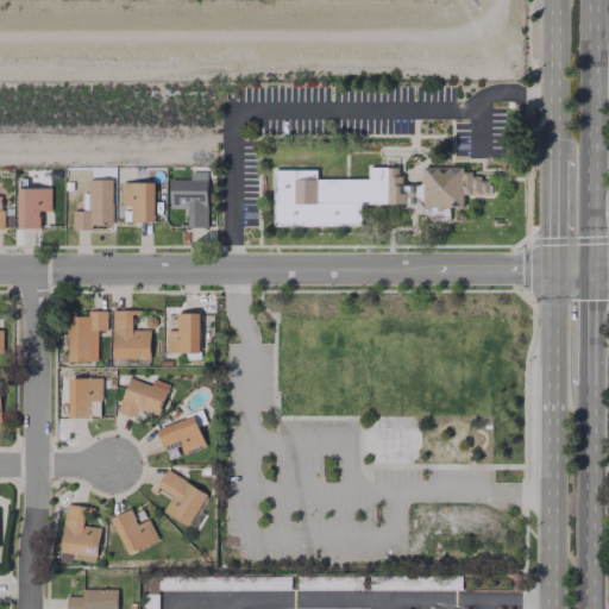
[(275,170),(274,226),(358,227),(359,203),(415,203),(419,206),(462,206),(462,194),(489,194),(489,181),(479,181),(479,176),(471,176),(471,171),(463,171),(463,167),(424,167),(424,181),(419,186),(401,186),(401,176),(396,176),(396,167),(370,167),(370,180),(315,180),(315,170),(275,170)]
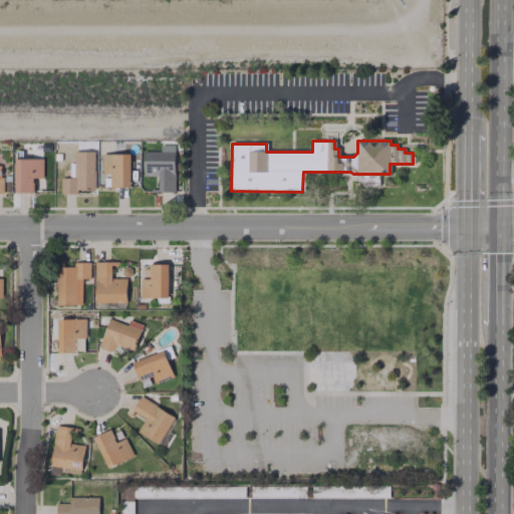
[(143,151),(143,176),(158,176),(157,192),(174,192),(174,145),(159,145),(159,152),(143,151)]
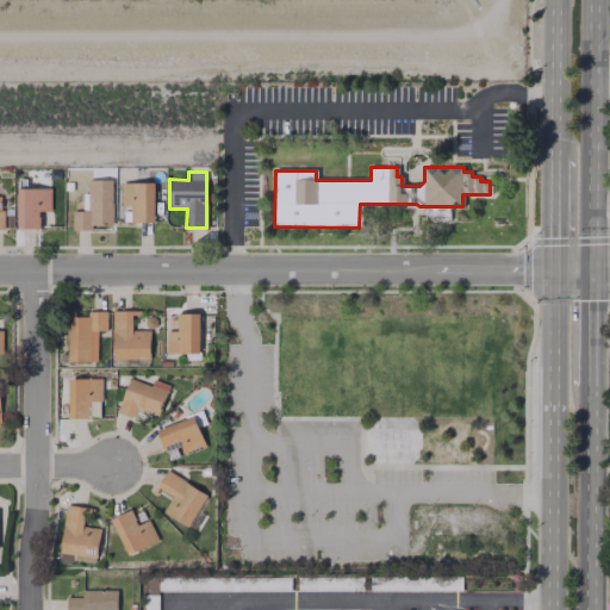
[(111,179),(86,180),(87,211),(72,211),(73,230),(91,230),(91,224),(112,224),(111,179)]
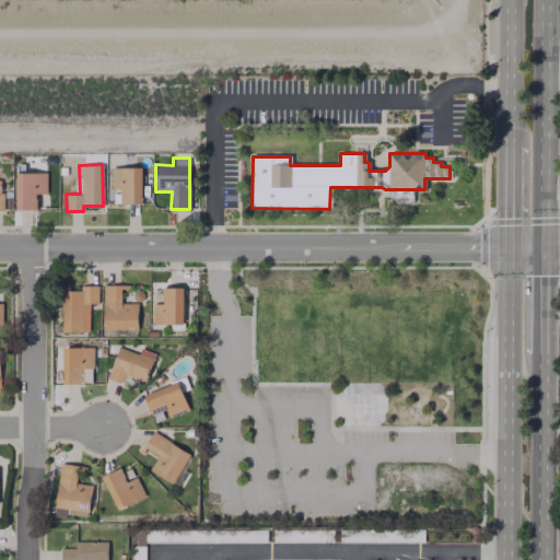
[(140,167),(111,167),(111,188),(119,188),(119,205),(141,203),(140,167)]
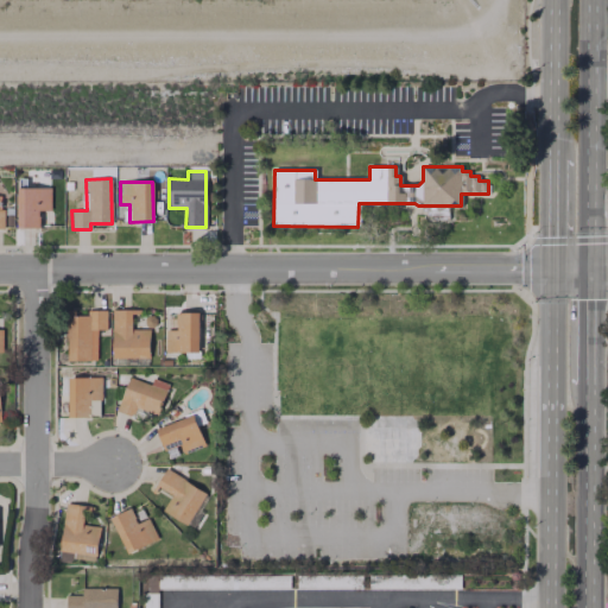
[(39,227),(38,210),(50,210),(49,187),(16,188),(18,228),(39,227)]
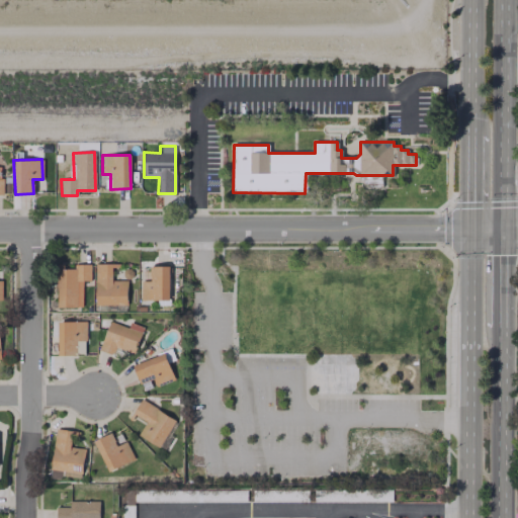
[(57,308),(82,307),(82,280),(91,280),(91,266),(66,266),(66,264),(57,264),(57,308)]
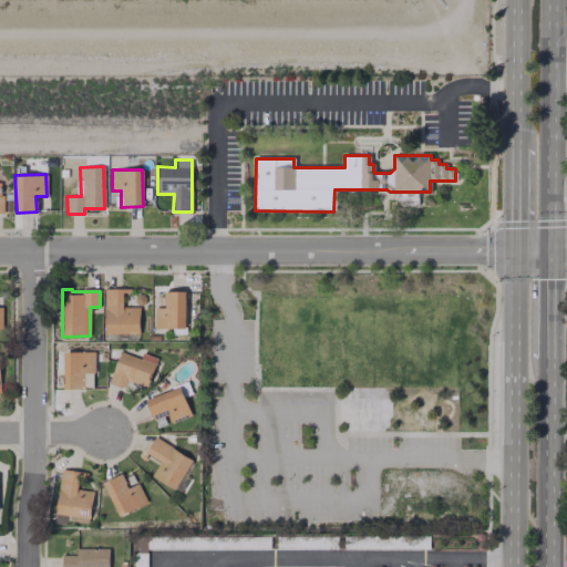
[(138,333),(138,307),(122,307),(122,289),(104,289),(104,333),(138,333)]
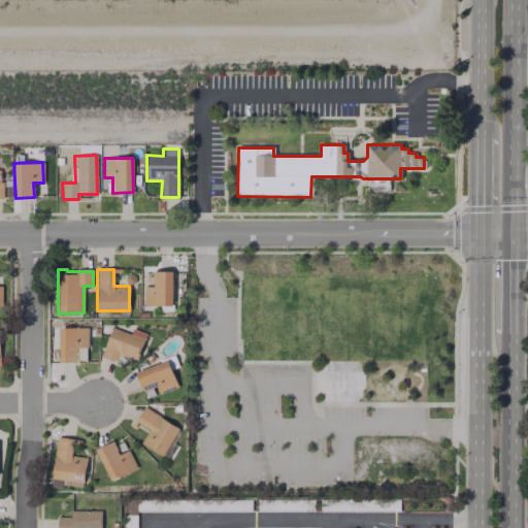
[(143,305),(172,306),(172,271),(153,271),(153,287),(143,287),(143,305)]
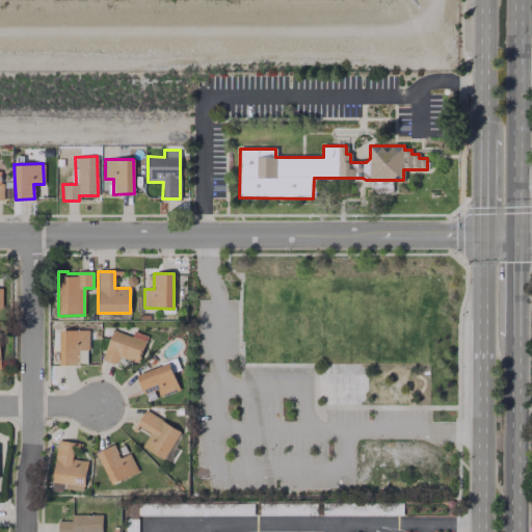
[(58,330),(59,365),(87,364),(87,329),(58,330)]
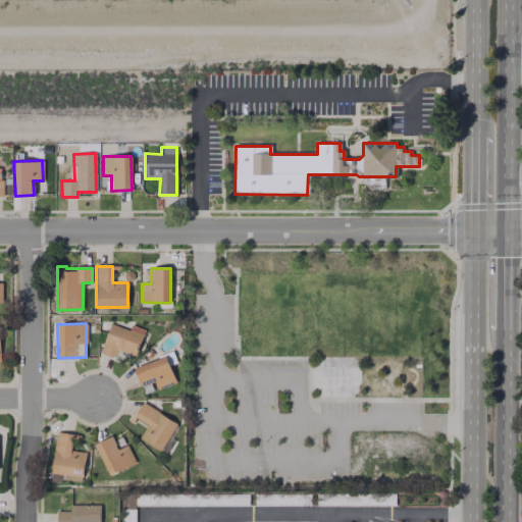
[(129,325),(128,328),(108,324),(100,354),(114,357),(115,351),(137,356),(143,328),(129,325)]
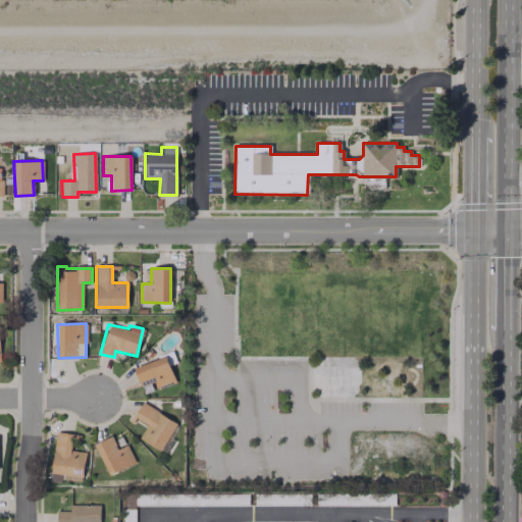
[(145,394),(154,389),(175,380),(165,355),(134,368),(145,394)]
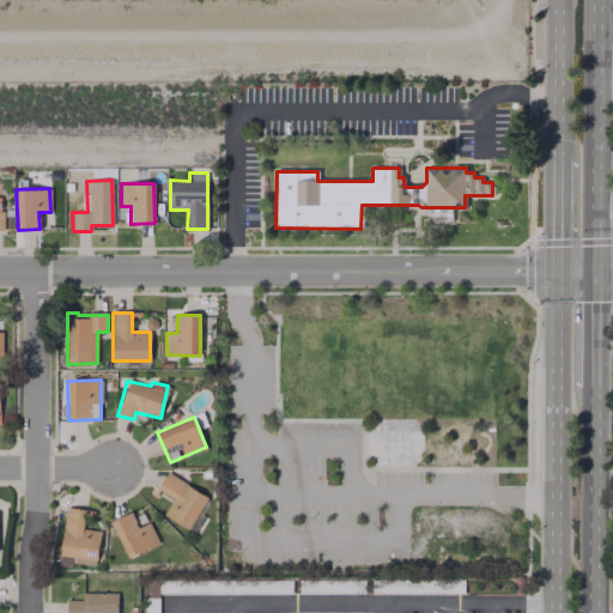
[(163,514),(189,529),(208,498),(167,472),(157,489),(173,498),(163,514)]
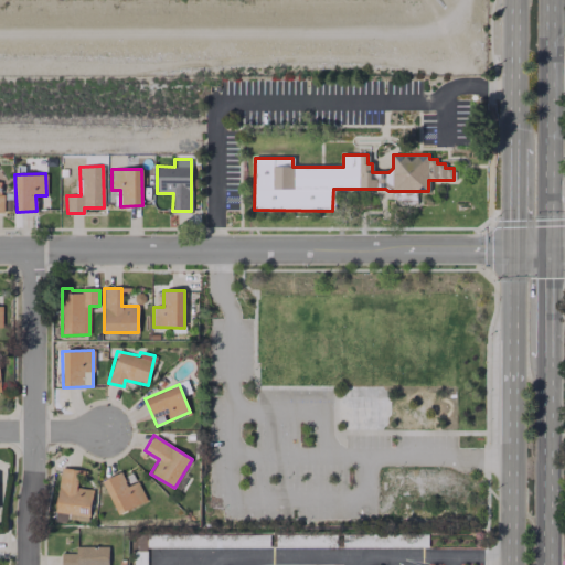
[(91,489),(77,488),(78,469),(60,468),(56,513),(89,515),(91,489)]
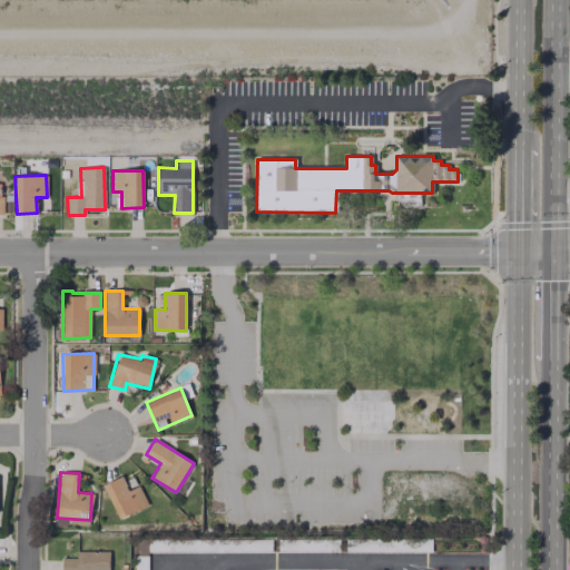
[(104,484),(118,519),(148,507),(139,485),(128,490),(123,477),(104,484)]
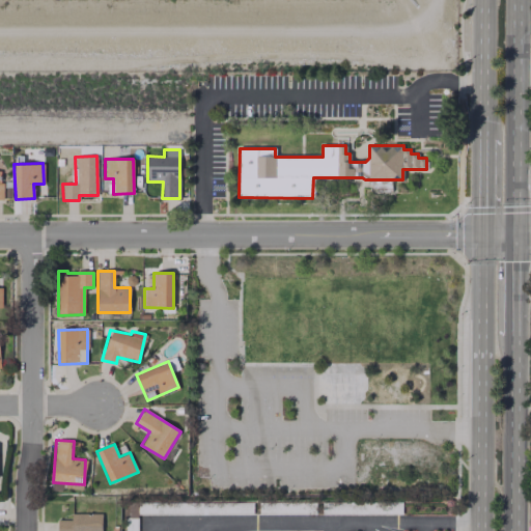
[(101,530),(101,513),(71,513),(71,519),(57,520),(57,530),(101,530)]
